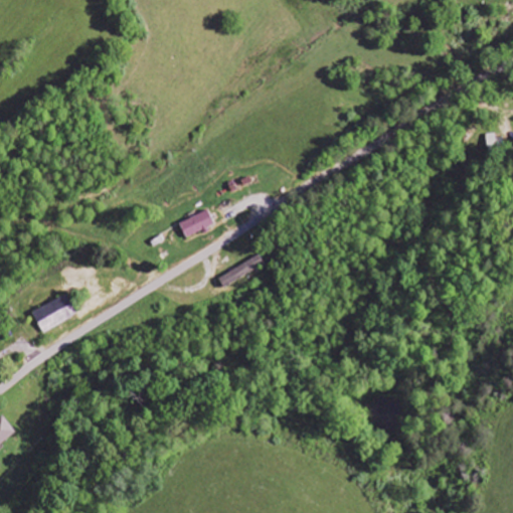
[(494,137),(494,132),(485,133),(487,151),(503,149),(502,136),(494,137)]
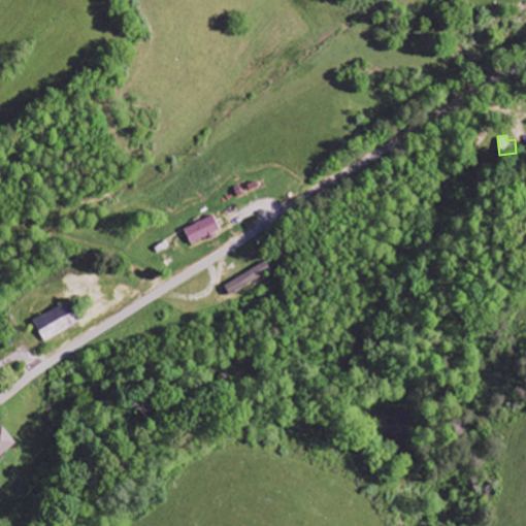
[(220,231),(214,216),(184,227),(189,242),(220,231)]
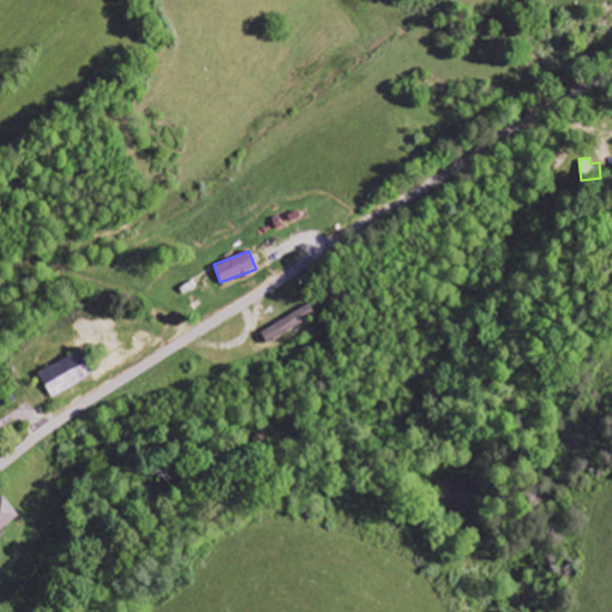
[(315,313),(309,303),(261,331),(267,342),(315,313)]
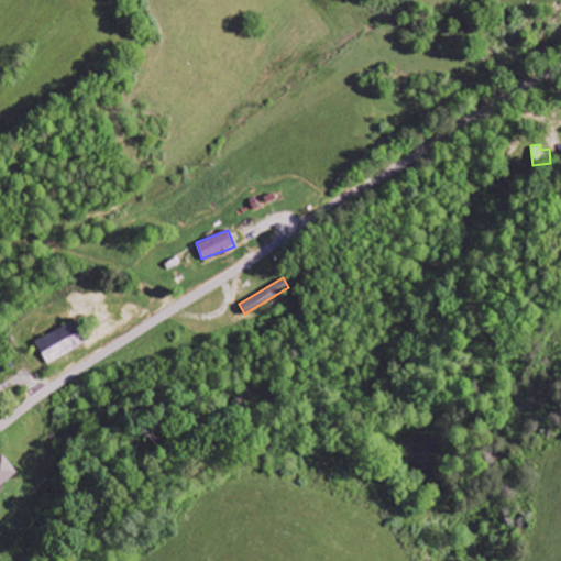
[(84,342),(72,320),(35,341),(47,363),(84,342)]
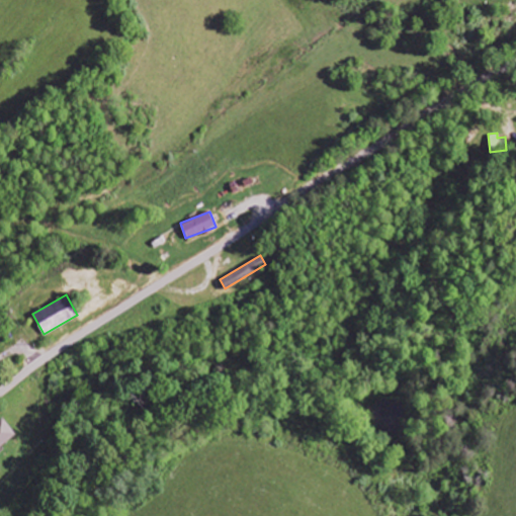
[(0,446),(15,435),(2,416),(0,417),(0,446)]
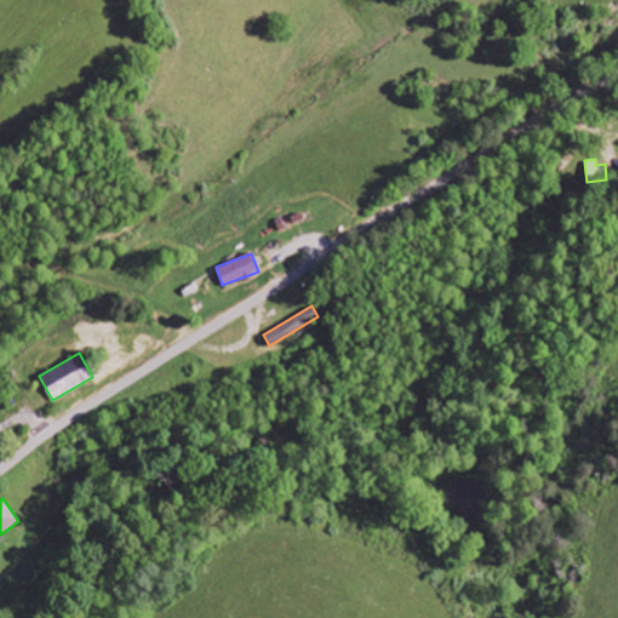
All buildings are outlined.
